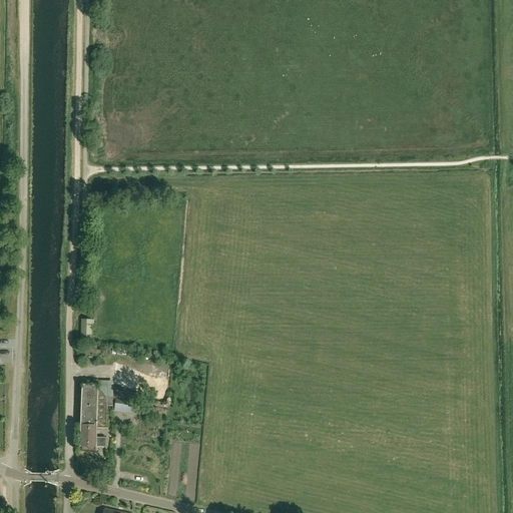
[(81,340),(91,340),(92,320),(82,320),(81,340)]
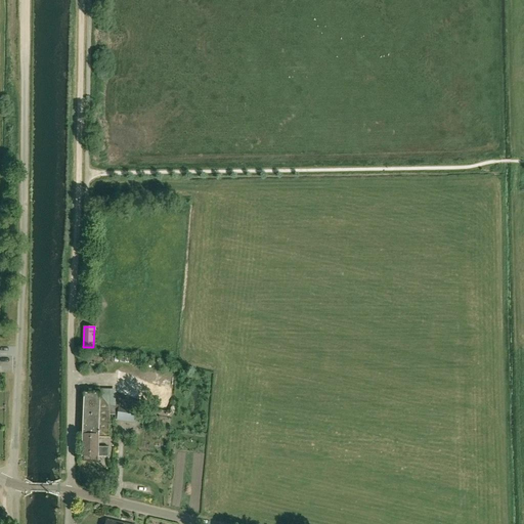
[(119,369),(117,390),(117,391),(165,407),(172,388),(119,369)]
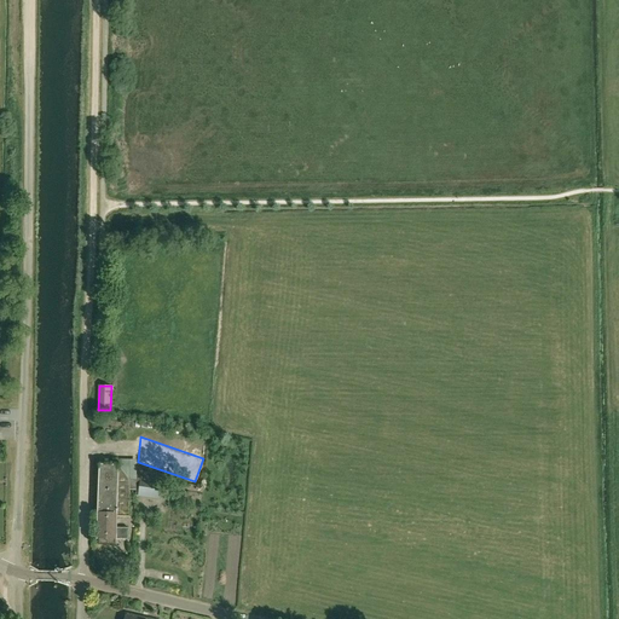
[(129,518),(131,491),(131,484),(119,469),(119,466),(100,464),(98,516),(119,518),(129,518)]
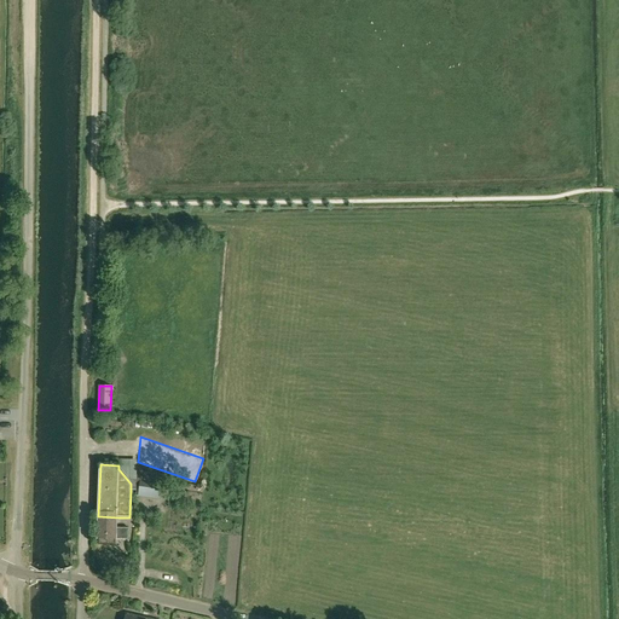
[(162,482),(143,479),(140,493),(160,497),(162,482)]
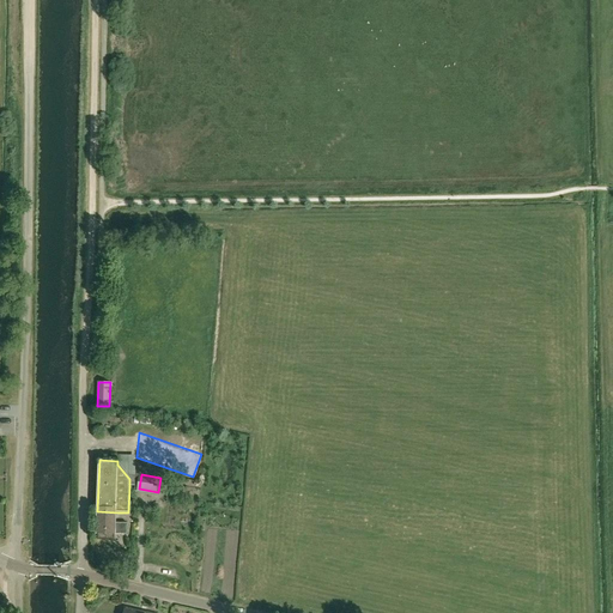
[(116,523),(117,513),(97,511),(96,533),(98,533),(97,539),(114,540),(115,534),(127,534),(128,525),(116,523)]
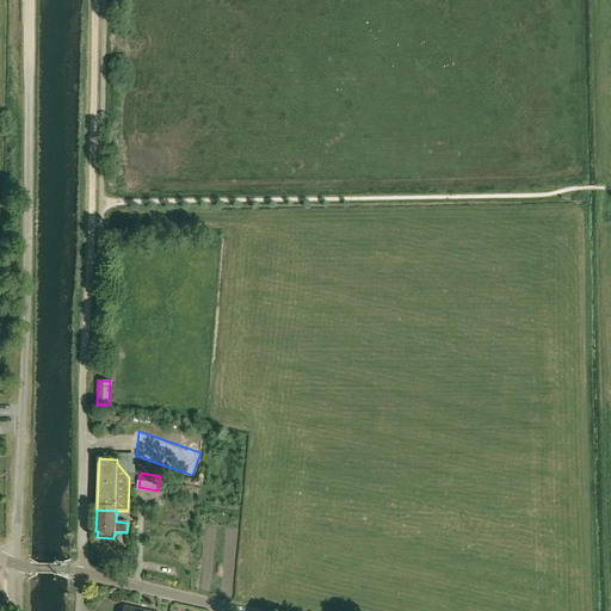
All buildings are outlined.
